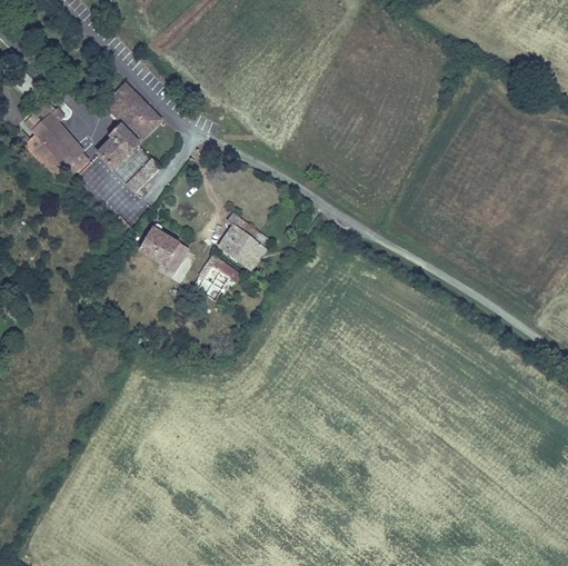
[(117,102),(132,88),(127,82),(106,102),(122,119),(128,115),(117,102)]
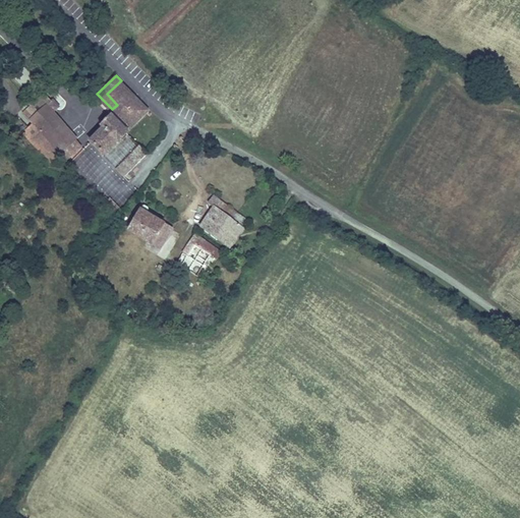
[(117,105),(131,91),(121,80),(107,94),(117,105)]
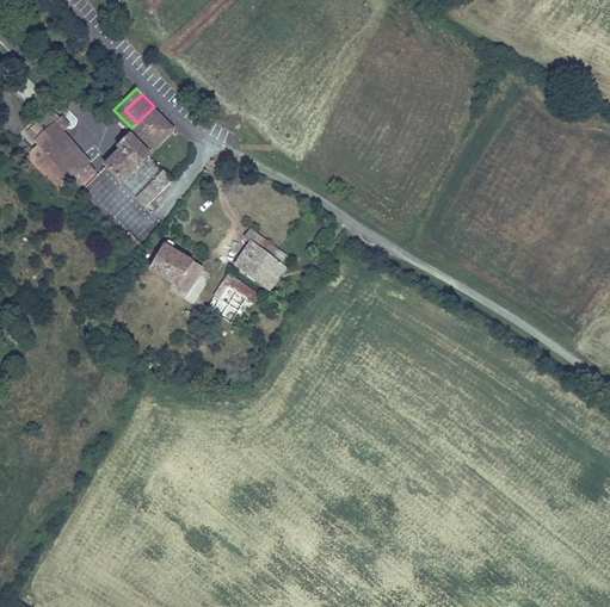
[(91,156),(60,124),(63,121),(49,106),(26,128),(39,141),(28,152),(60,186),(72,174),(91,156)]
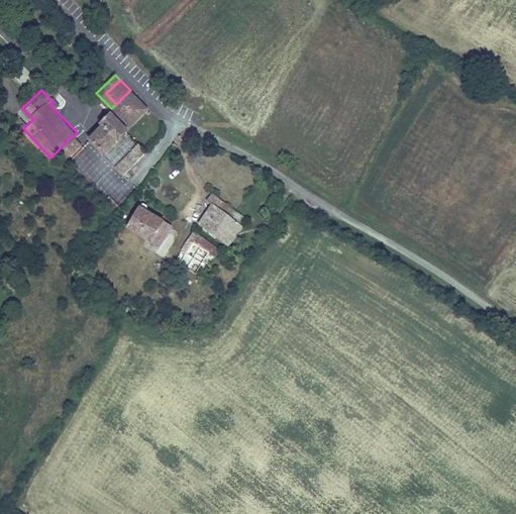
[(145,107),(130,90),(116,104),(111,108),(95,124),(99,129),(90,138),(102,150),(114,139),(117,141),(128,131),(124,127),(145,107)]
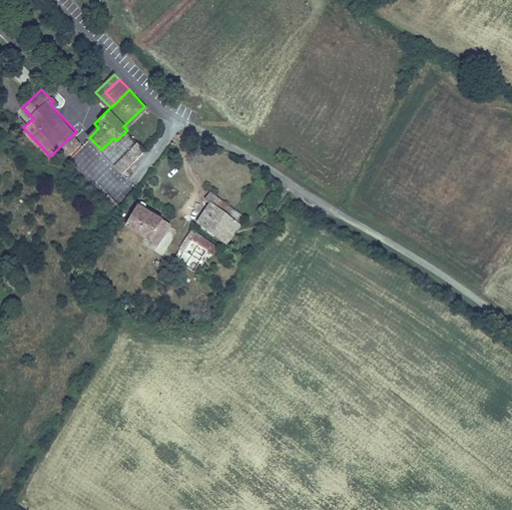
[(81,136),(76,131),(60,146),(65,152),(81,136)]
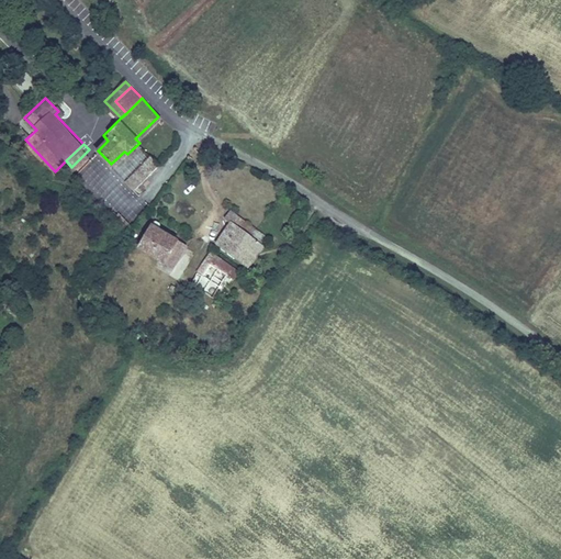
[(126,179),(135,188),(158,165),(150,156),(126,179)]
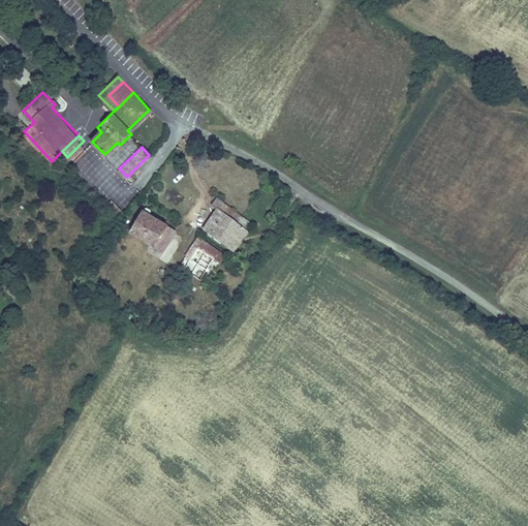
[(110,196),(104,202),(118,215),(123,210),(110,196)]
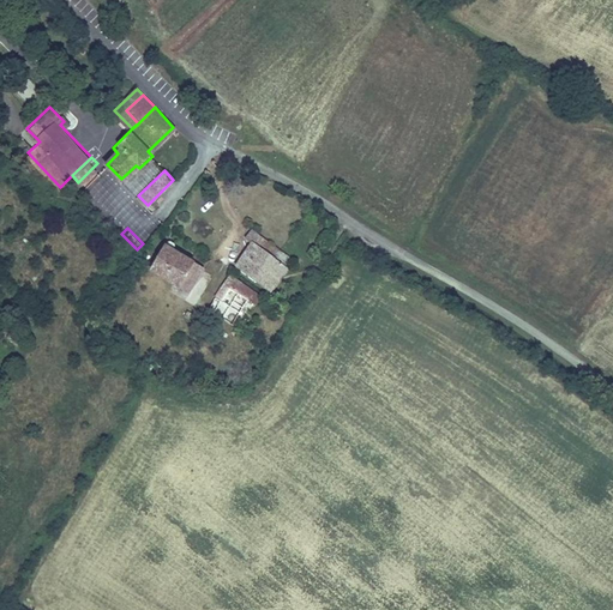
[(251,241),(235,265),(260,282),(277,259),(269,253),(272,247),(259,239),(256,243),(251,241)]
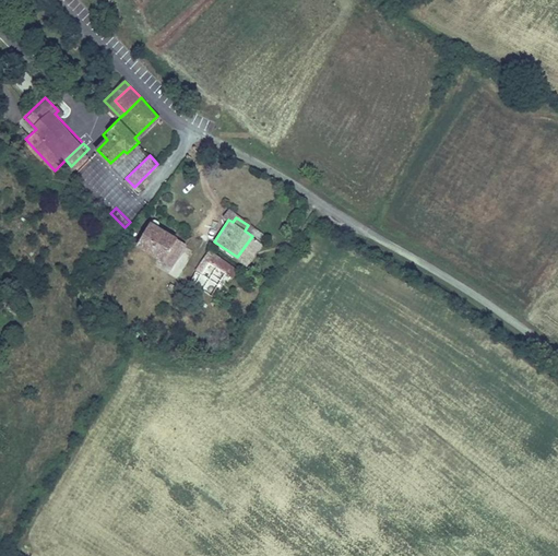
[(151,225),(138,246),(169,267),(183,246),(151,225)]
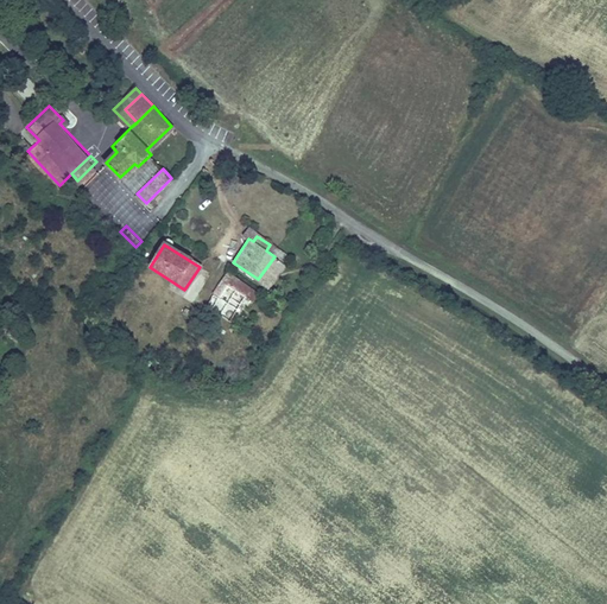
[(247,296),(252,288),(226,272),(212,294),(217,297),(212,305),(215,307),(216,306),(223,310),(225,307),(232,312),(235,306),(240,309),(247,296)]
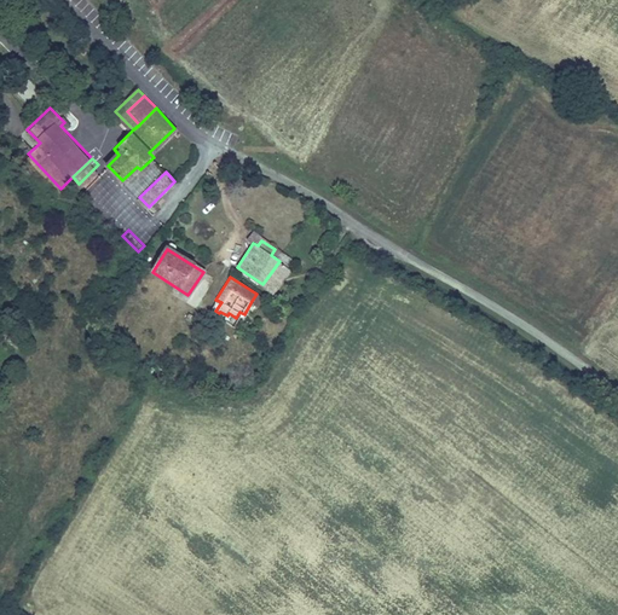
[(263,297),(256,294),(252,301),(258,306),(263,297)]
